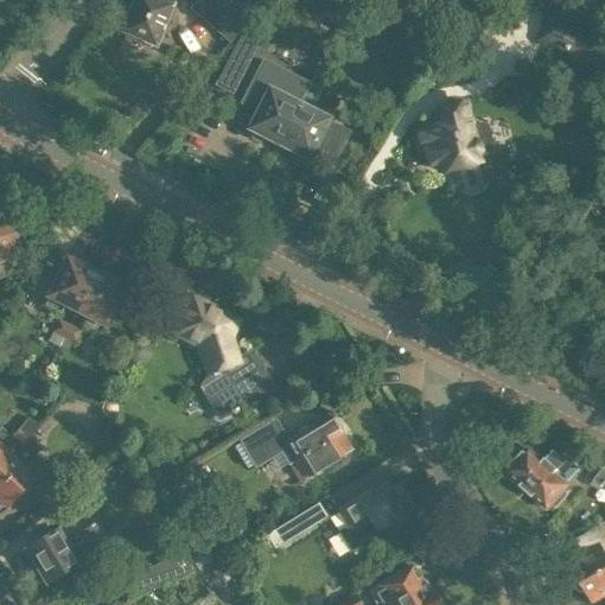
[(123,30),(122,31),(127,33),(127,34),(126,36),(126,37),(127,37),(127,38),(127,39),(127,40),(128,40),(128,42),(129,43),(131,43),(131,44),(132,44),(133,44),(134,44),(135,44),(137,44),(138,44),(139,44),(139,43),(140,43),(140,42),(141,42),(142,40),(142,39),(157,45),(172,7),(173,7),(173,6),(159,0),(135,0),(123,30)]
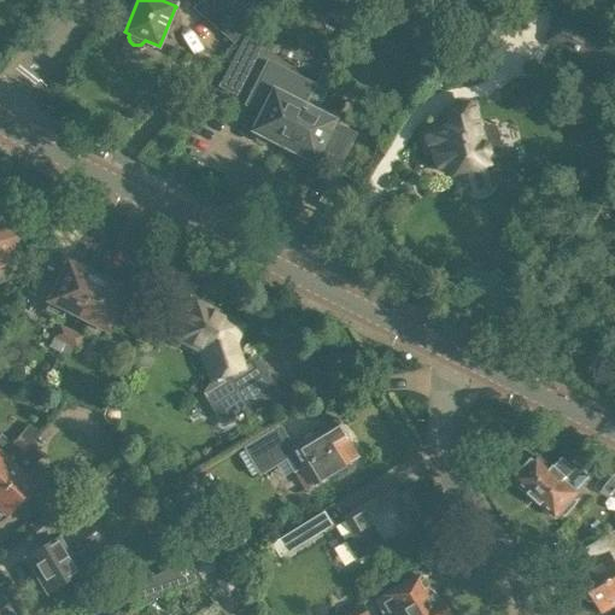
[(200,0),(195,7),(220,28),(242,1),(241,0),(200,0)]
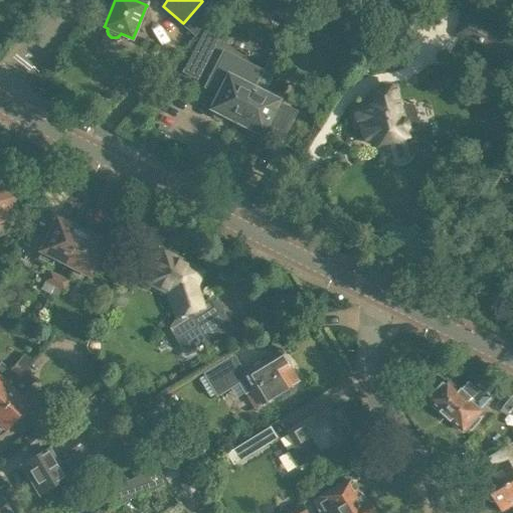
[(201,0),(202,1),(218,15),(227,5),(221,0),(201,0)]
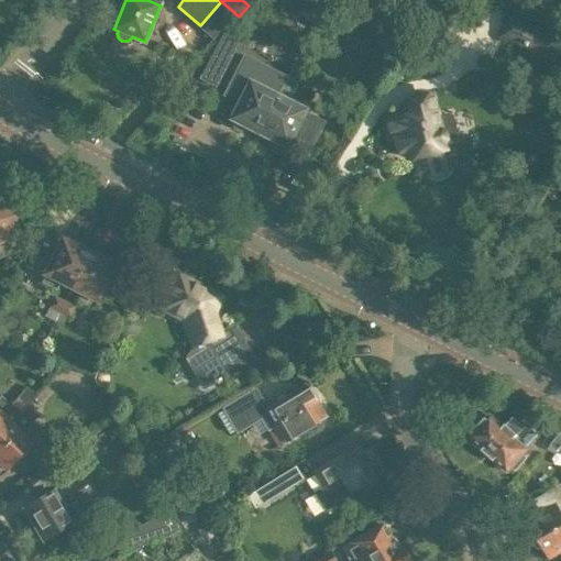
[(306,0),(298,13),(317,25),(332,0),(306,0)]
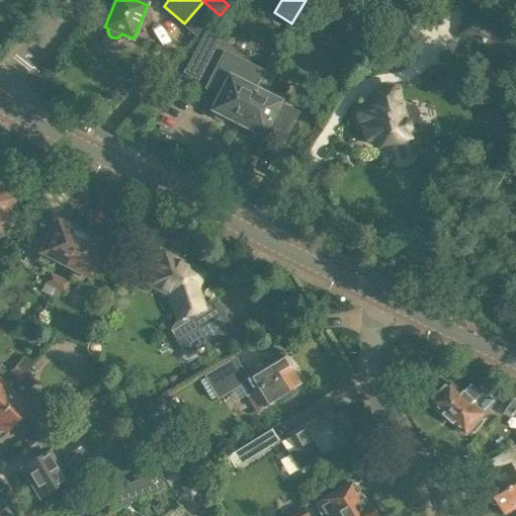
[(463,32),(515,58),(515,32),(474,12),(463,32)]
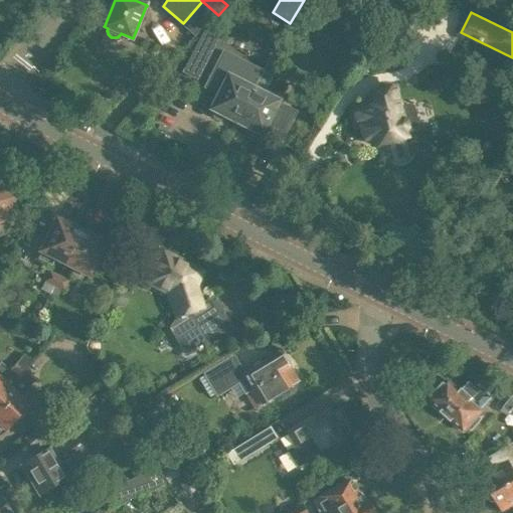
[(204,28),(181,72),(196,80),(219,36),(204,28)]
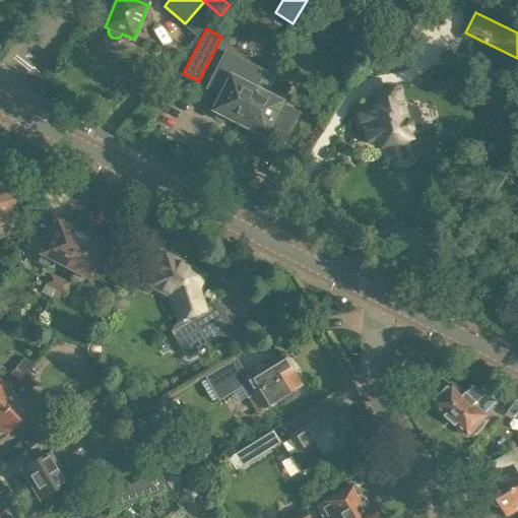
[(228,51),(208,87),(223,94),(215,110),(217,111),(217,112),(217,117),(223,120),(228,118),(229,116),(231,117),(241,122),(265,71),(228,51)]
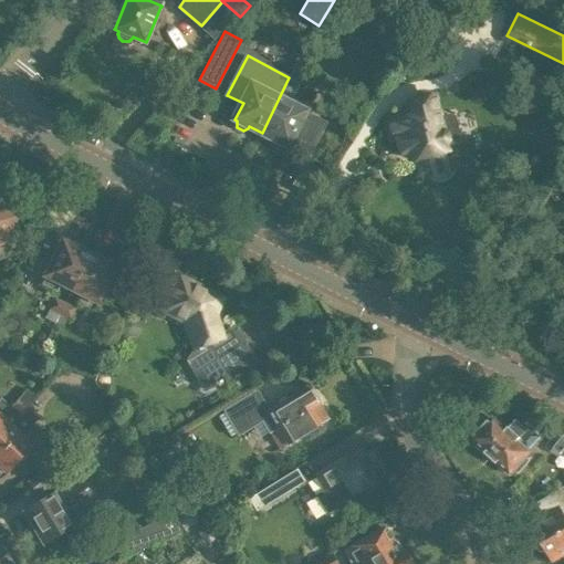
[(289,77),(262,133),(272,137),(272,138),(274,139),(273,141),(273,146),(281,149),(284,147),(285,145),(289,146),(295,133),(315,143),(325,123),(305,113),(306,111),(291,103),(293,98),(292,98),(301,83),(298,81),(305,65),(296,61),(289,77)]
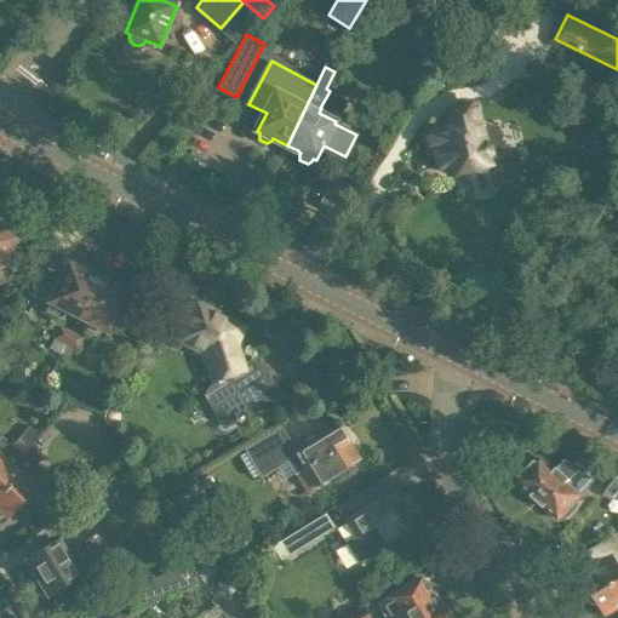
[(450,165),(451,172),(490,164),(487,155),(502,153),(504,149),(499,127),(495,125),(482,127),(476,104),(450,110),(455,129),(427,136),(430,152),(438,149),(442,166),(450,165)]
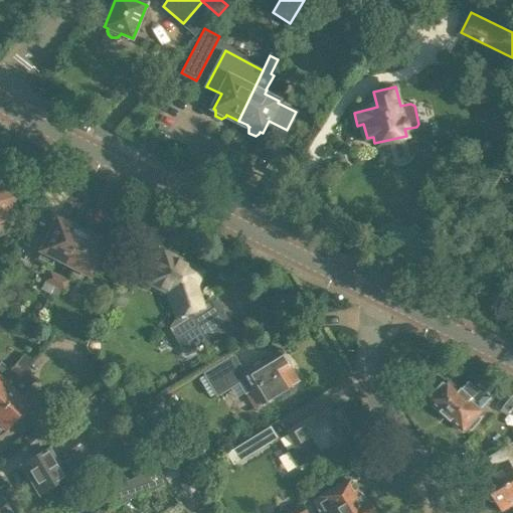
[(0,188),(0,228),(16,197),(12,195),(12,192),(6,189),(3,190),(0,188)]
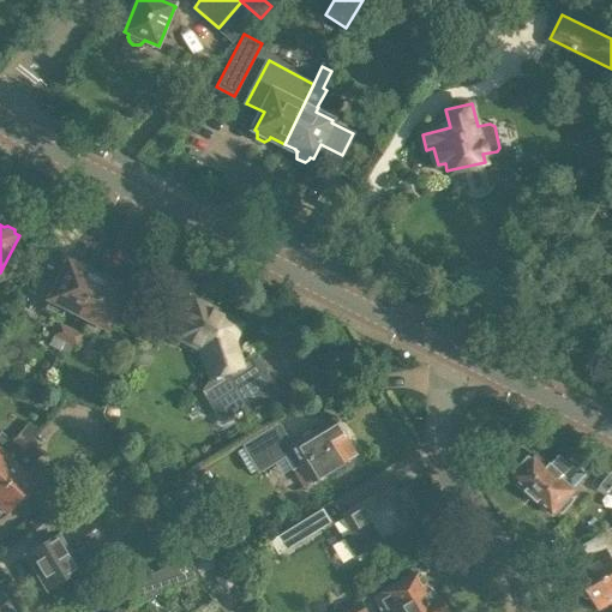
[(67,307),(79,313),(99,275),(88,269),(87,264),(78,261),(75,263),(70,259),(49,299),(51,299),(47,307),(64,317),(67,307)]
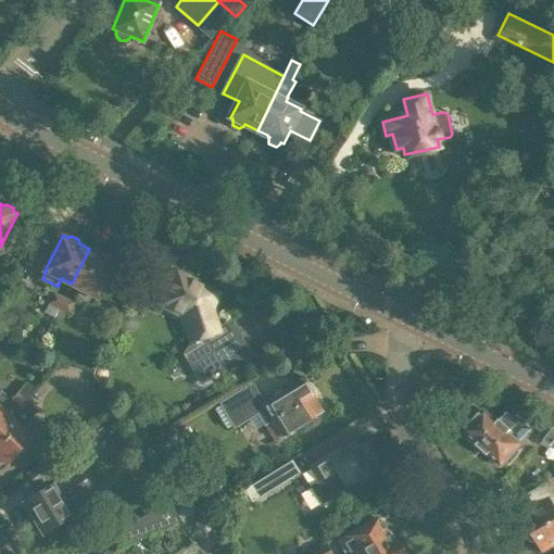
[(89,249),(72,284),(83,289),(78,298),(93,305),(98,297),(99,298),(116,262),(113,261),(113,257),(106,254),(103,255),(89,249)]
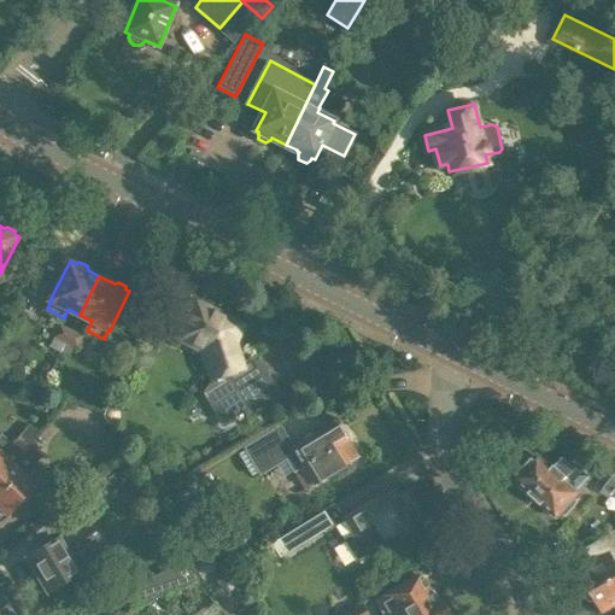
[(200,305),(185,334),(206,345),(217,382),(210,384),(205,393),(212,405),(216,404),(242,404),(247,413),(279,393),(265,373),(264,374),(253,358),(239,362),(232,339),(239,326),(228,320),(227,314),(215,308),(209,310),(200,305)]
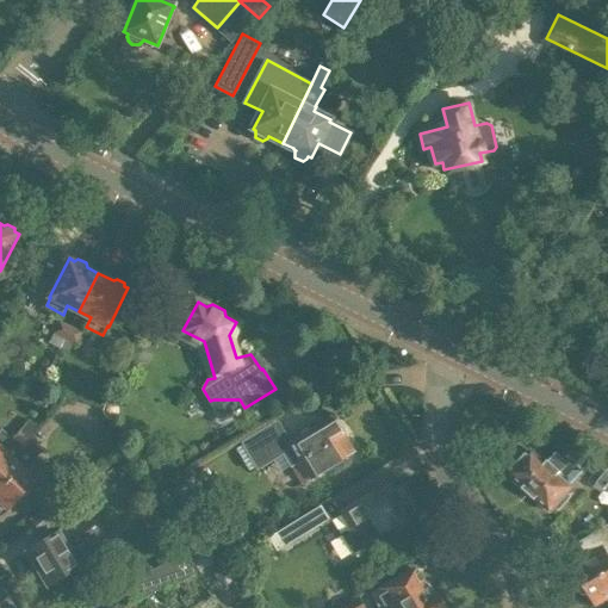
[(55,333),(66,339),(72,326),(61,320),(54,333),(55,333)]
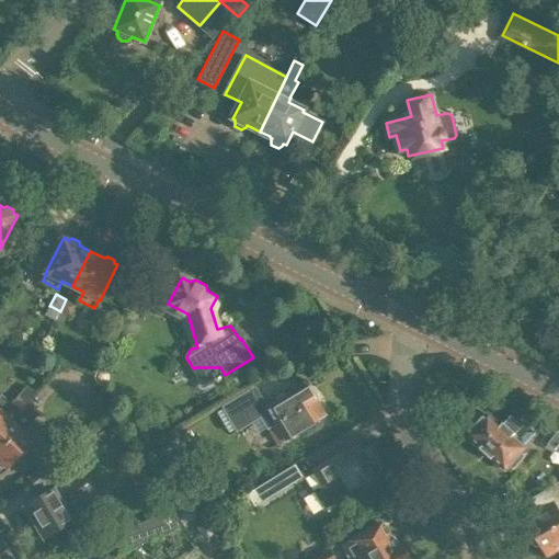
[(66,299),(60,311),(68,315),(71,316),(77,304),(66,299)]
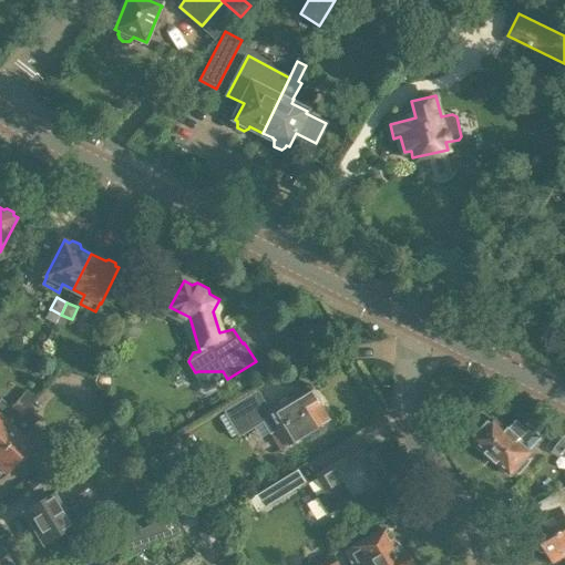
[(51,309),(48,317),(58,321),(61,315),(51,309)]
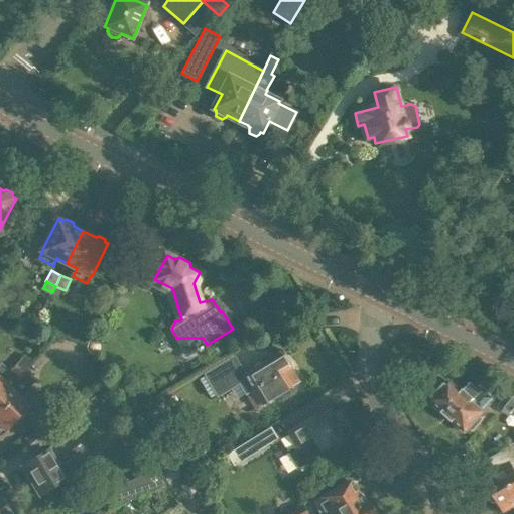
[(55,286),(52,292),(58,296),(62,289),(55,286)]
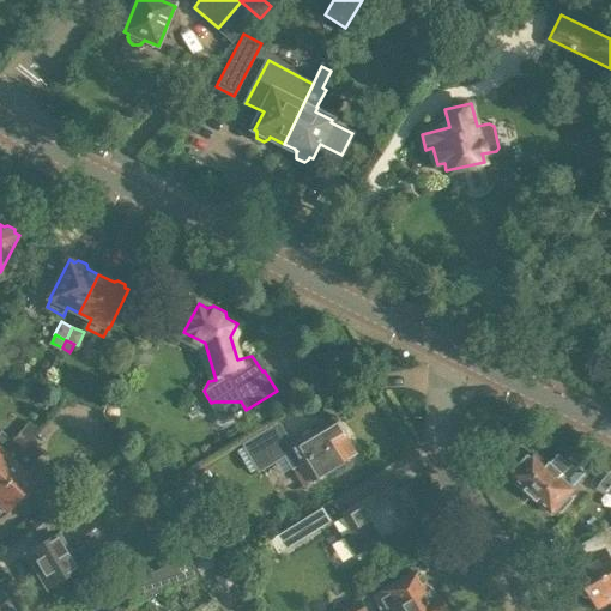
[(243,445),(260,472),(288,455),(303,479),(310,475),(314,481),(358,454),(348,437),(344,439),(333,421),(294,445),(280,422),(243,445)]
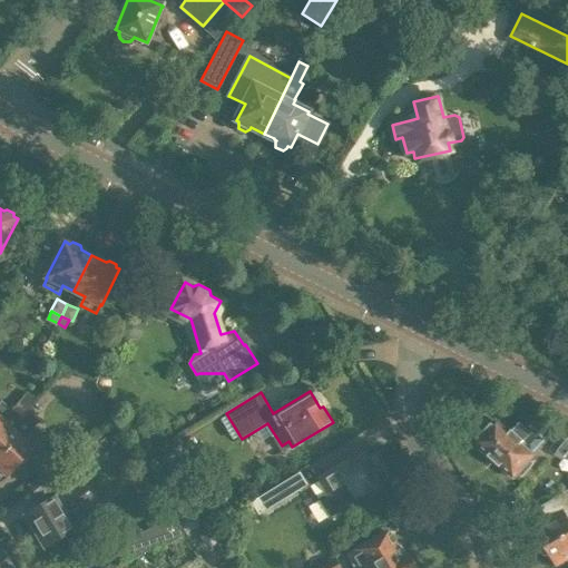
[(0,441),(33,405),(37,401),(28,392),(13,408),(3,398),(0,401),(0,441)]
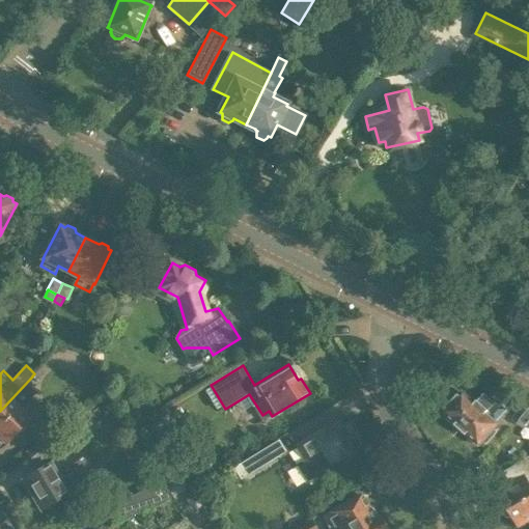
[(94,376),(67,397),(77,410),(104,388),(94,376)]
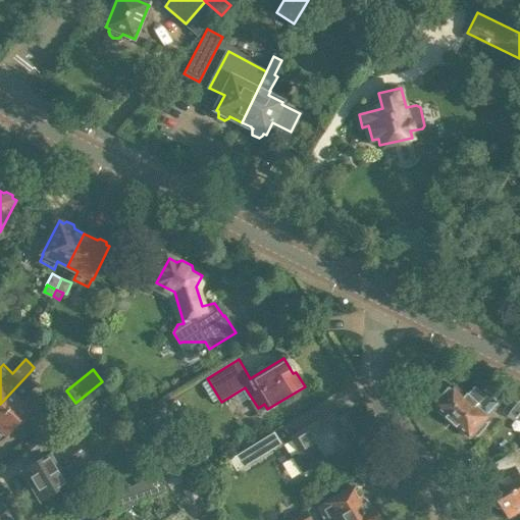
[(31,371),(0,404),(0,430),(2,432),(4,431),(8,434),(21,420),(23,421),(29,416),(29,413),(31,410),(21,402),(41,380),(31,371)]
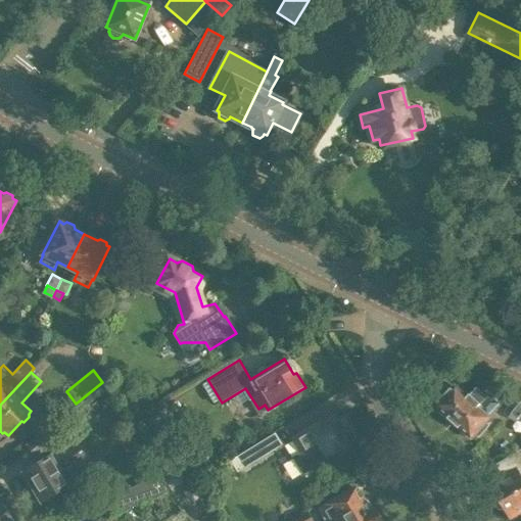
[(440,406),(452,416),(450,418),(460,428),(462,425),(473,435),(476,432),(480,436),(490,424),(486,421),(489,417),(503,403),(491,392),(488,395),(478,386),(468,397),(458,387),(455,390),(453,388),(451,390),(446,390),(442,395),(442,398),(440,401),(442,404),(440,406)]
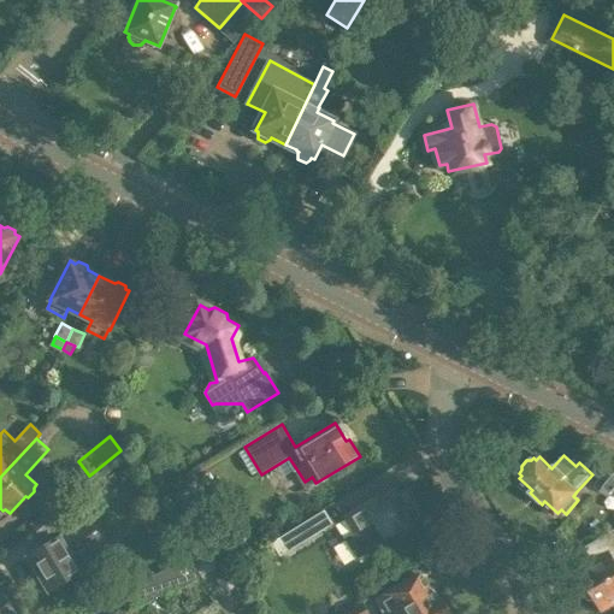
[(613,464),(595,484),(608,495),(613,489),(613,464)]
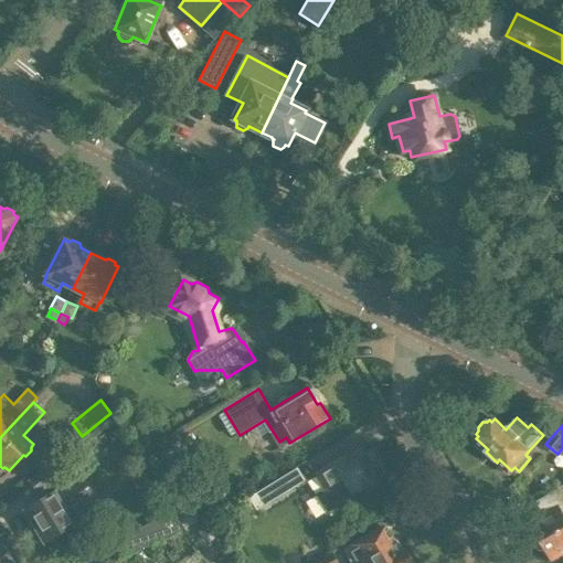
[(181,434),(167,443),(181,467),(195,458),(181,434)]
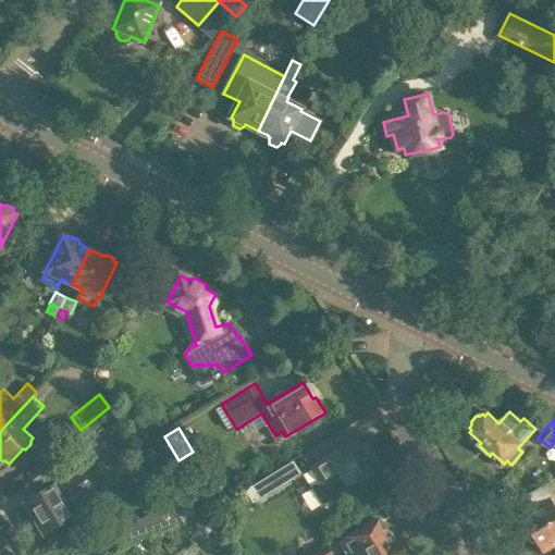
[(313,466),(322,480),(311,486),(323,505),(360,482),(361,483),(374,476),(373,473),(377,472),(374,468),(375,466),(372,459),(368,458),(365,453),(364,454),(356,441),(313,466)]
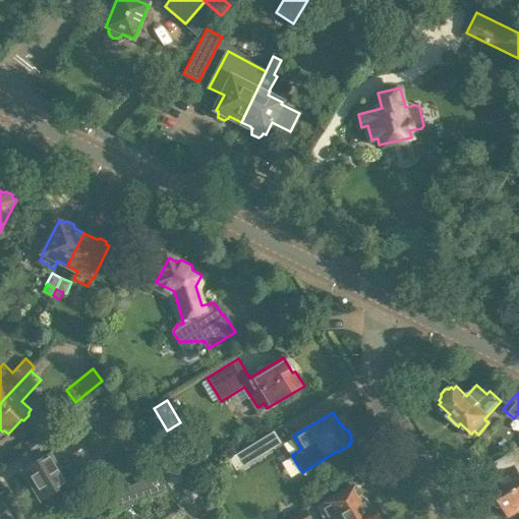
[(52,422),(27,442),(36,452),(60,433),(52,422)]
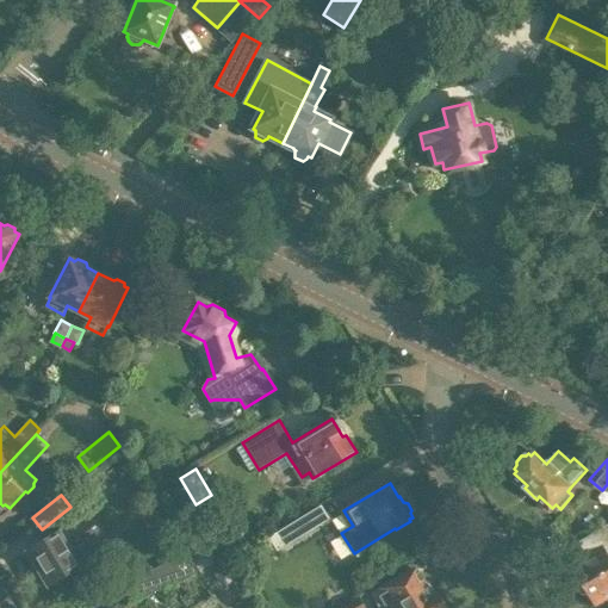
[(88,514),(30,551),(50,584),(81,565),(75,556),(104,538),(88,514)]
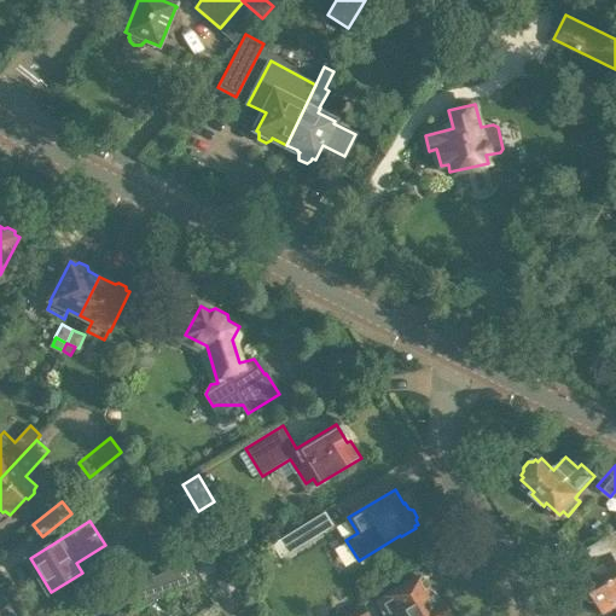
[(604,569),(586,580),(592,590),(588,597),(593,603),(599,603),(605,611),(615,604),(615,532),(592,546),(604,569)]
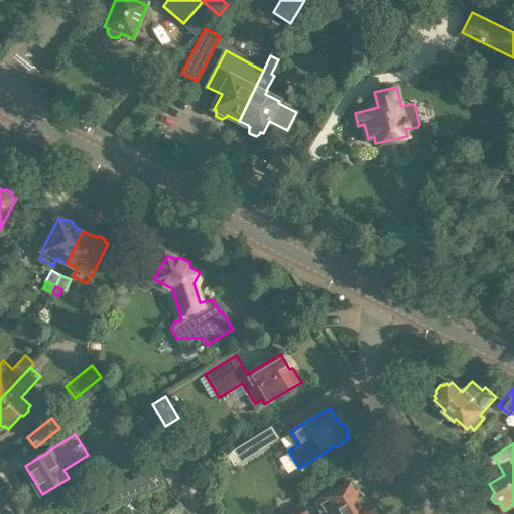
[(243,445),(232,453),(238,464),(250,458),(243,445)]
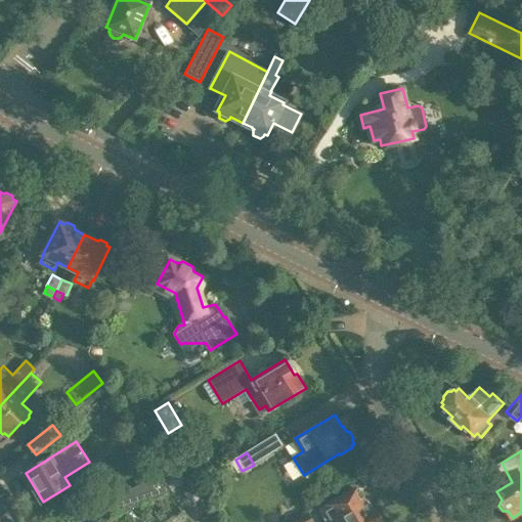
[(173,483),(178,484),(183,481),(184,476),(181,472),(176,471),(171,474),(170,479),(173,483)]
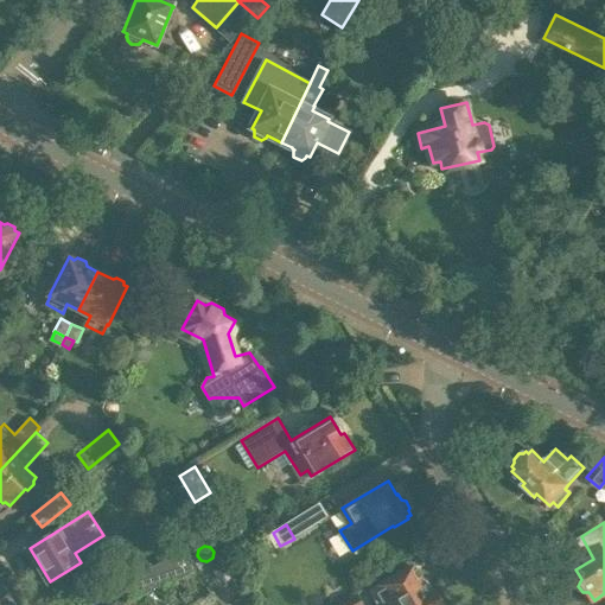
[(184,548),(137,577),(144,588),(146,593),(173,577),(176,580),(186,574),(190,579),(188,580),(195,592),(198,591),(208,585),(197,568),(184,548)]
